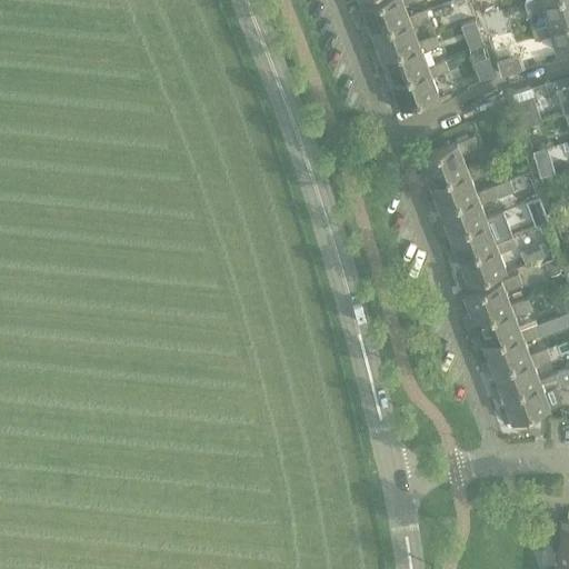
[(368,20),(360,23),(365,33),(372,30),(410,16),(405,1),(408,0),(373,0),(362,5),(368,20)]
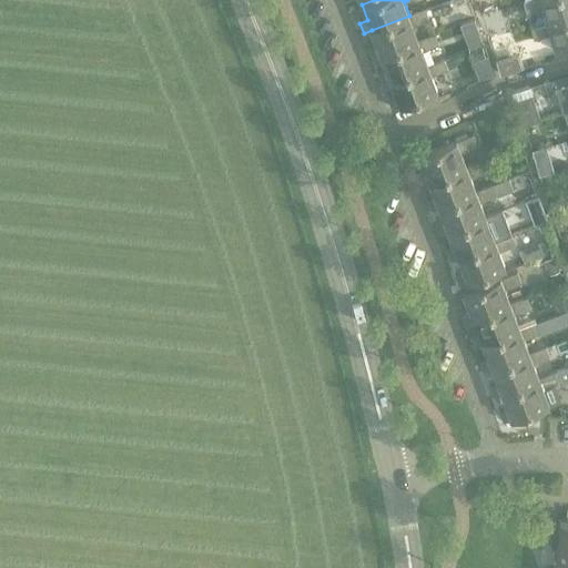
[(545,9),(548,24),(567,18),(567,0),(536,0),(524,3),(527,14),(545,9)]
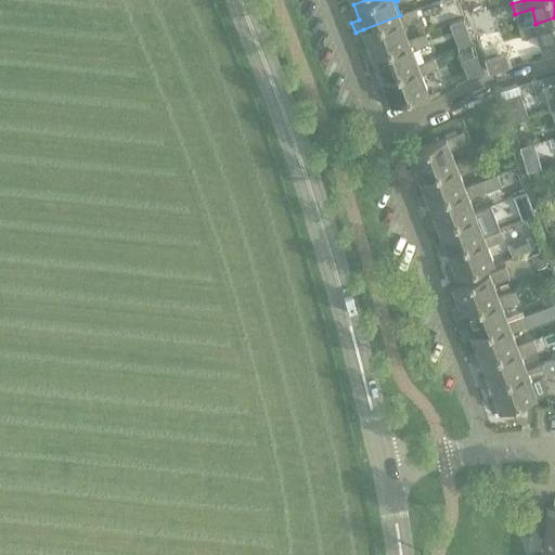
[(468,9),(470,16),(472,15),(485,12),(482,4),(468,9)]
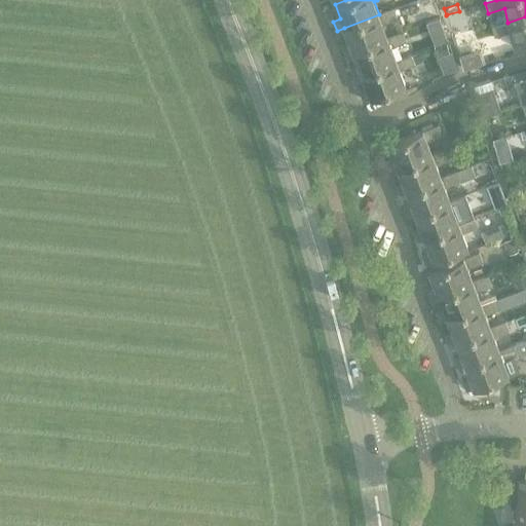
[(352,50),(388,37),(383,24),(398,19),(396,14),(393,8),(379,14),(344,28),(349,42),(342,45),(345,53),(352,50)]
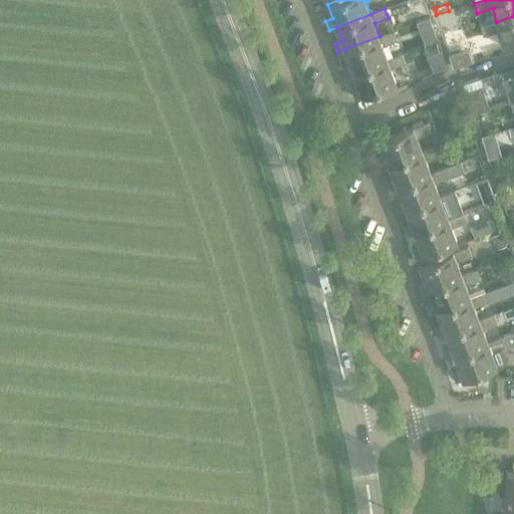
[(454,9),(449,11),(437,14),(440,25),(458,20),(454,9)]
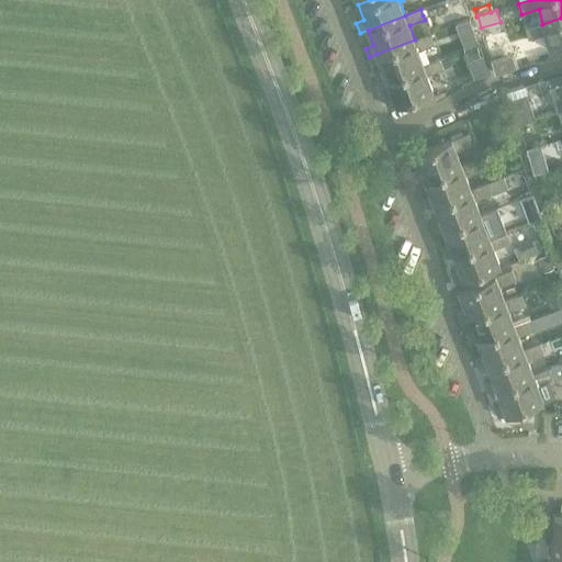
[(561,18),(542,24),(526,29),(529,40),(546,34),(550,51),(561,46),(561,18)]
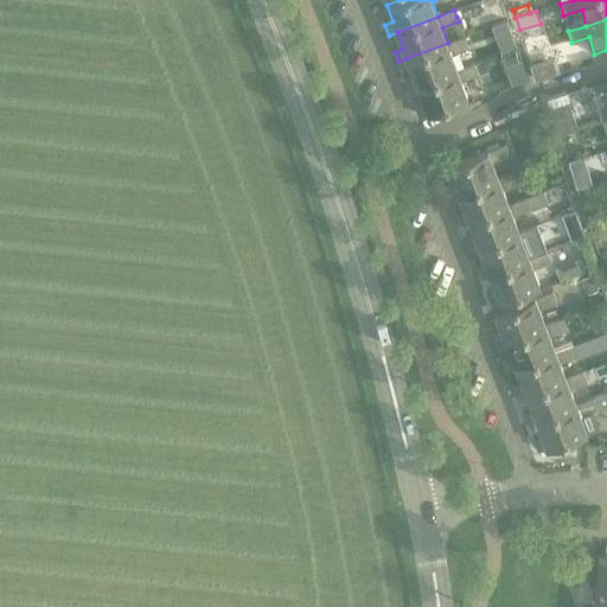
[(409,89),(417,87),(458,70),(452,55),(479,44),(474,33),(448,43),(407,58),(414,75),(406,78),(409,89)]
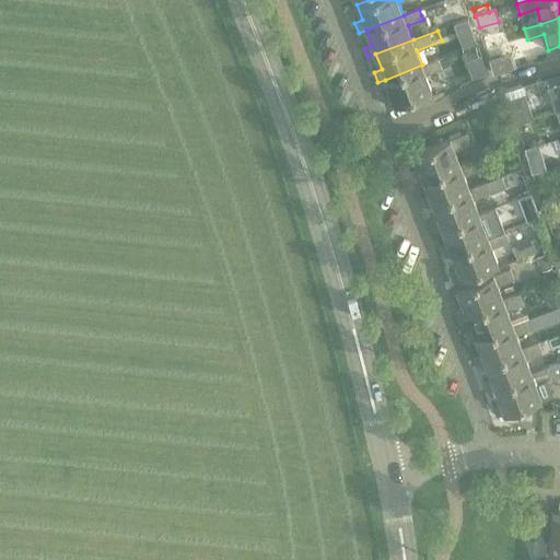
[(475,36),(461,42),(463,48),(477,43),(475,36)]
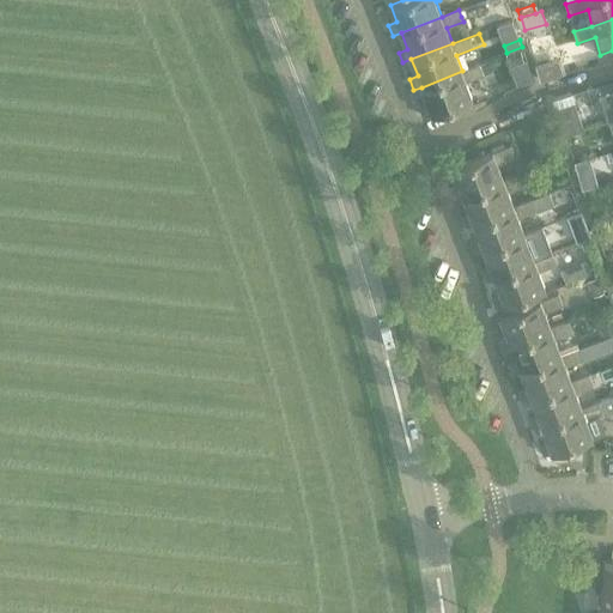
[(521,49),(507,54),(511,66),(525,62),(521,49)]
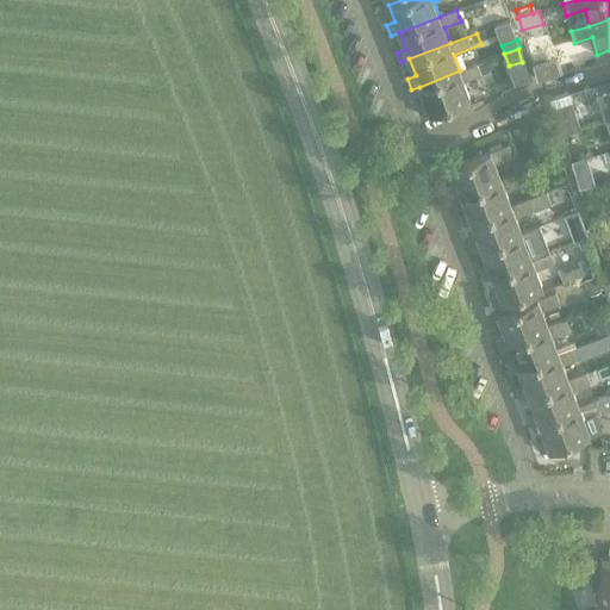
[(522,62),(509,66),(515,86),(530,81),(531,81),(526,61),(524,61),(522,62)]
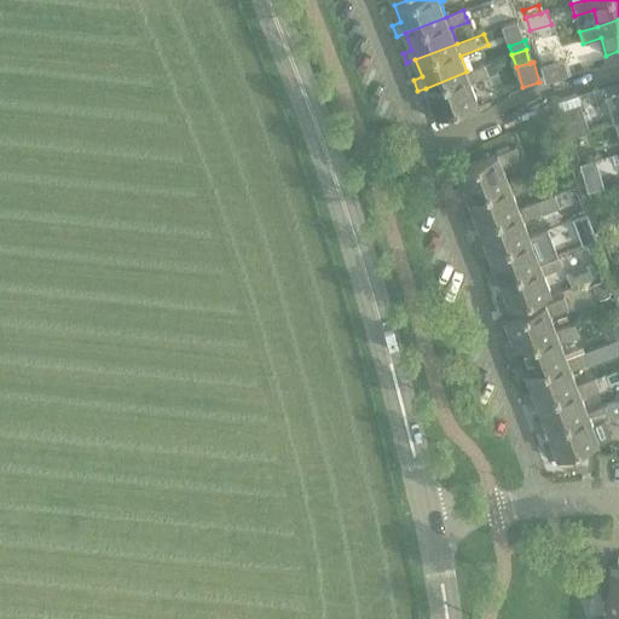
[(485,64),(467,71),(426,88),(433,105),(424,109),(428,117),(478,99),(472,82),(489,76),(485,64)]
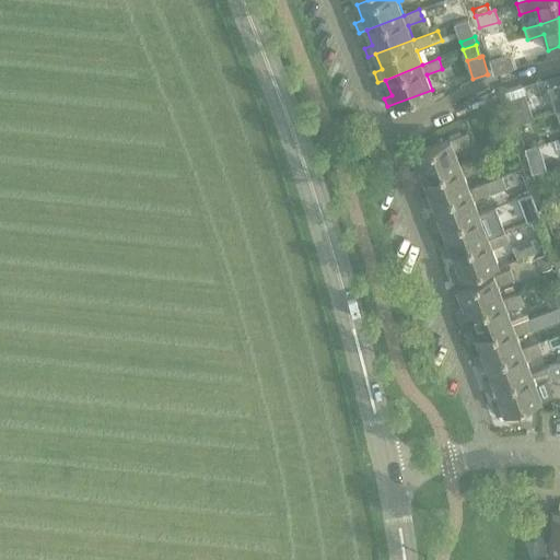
[(559,74),(546,79),(548,86),(552,97),(557,113),(559,111),(559,74)]
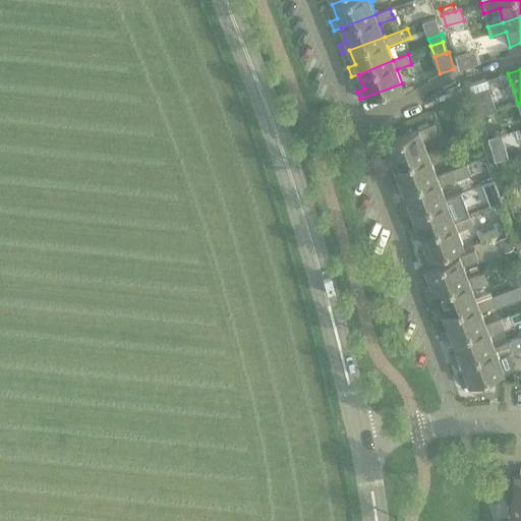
[(391,158),(384,160),(387,168),(394,166),(428,153),(423,139),(439,134),(435,124),(429,126),(428,121),(418,125),(419,129),(385,142),(391,158)]
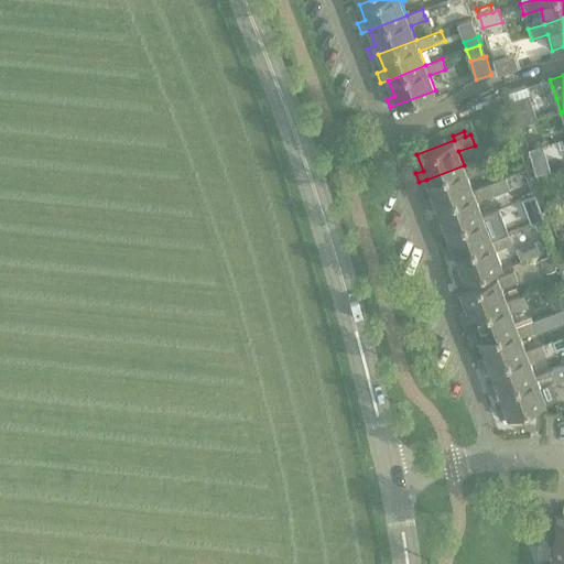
[(432,195),(424,197),(429,207),(435,204),(474,190),(468,176),(485,170),(480,159),(464,165),(426,180),(426,181),(432,195)]
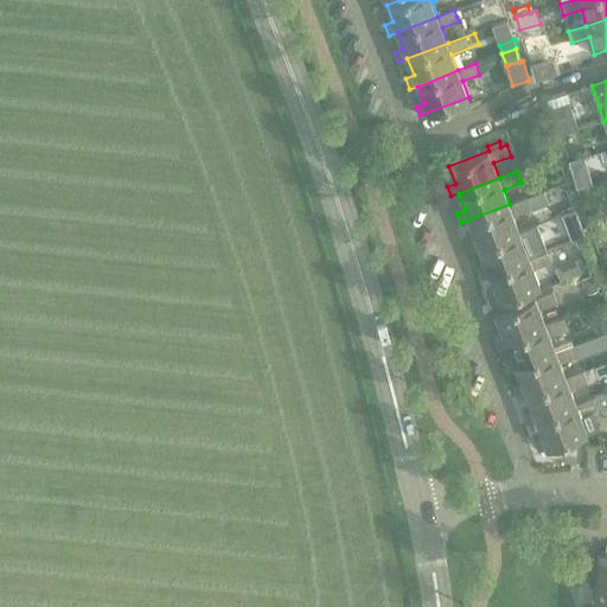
[(590,177),(575,181),(577,187),(592,184),(590,177)]
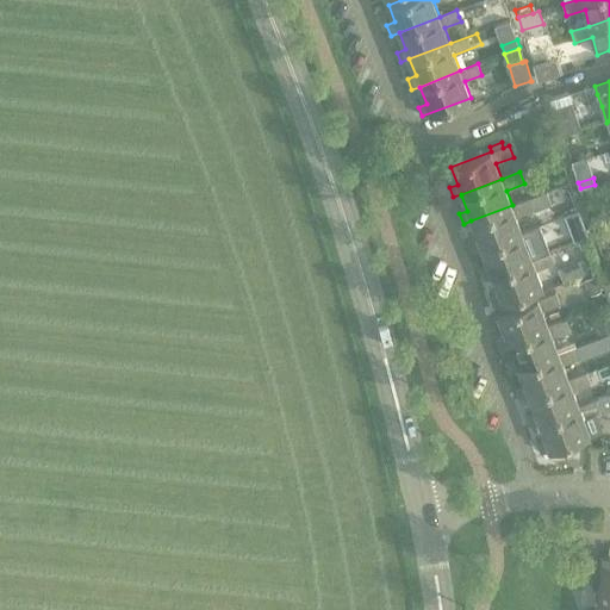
[(541,194),(529,199),(534,211),(546,206),(541,194)]
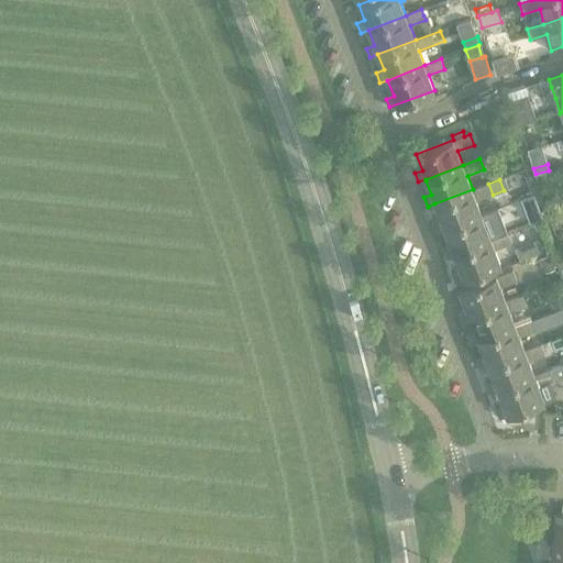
[(441,219),(433,222),(438,232),(444,230),(482,214),(476,200),(493,195),(488,184),(473,189),(434,203),(441,219)]
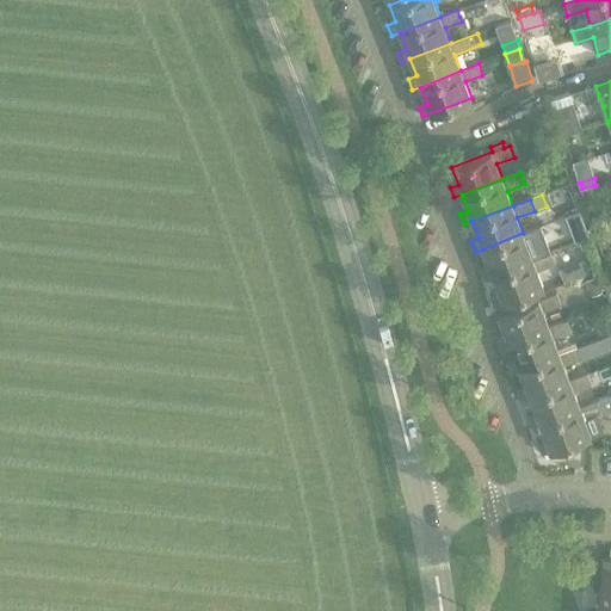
[(579,210),(566,216),(569,226),(584,221),(579,210)]
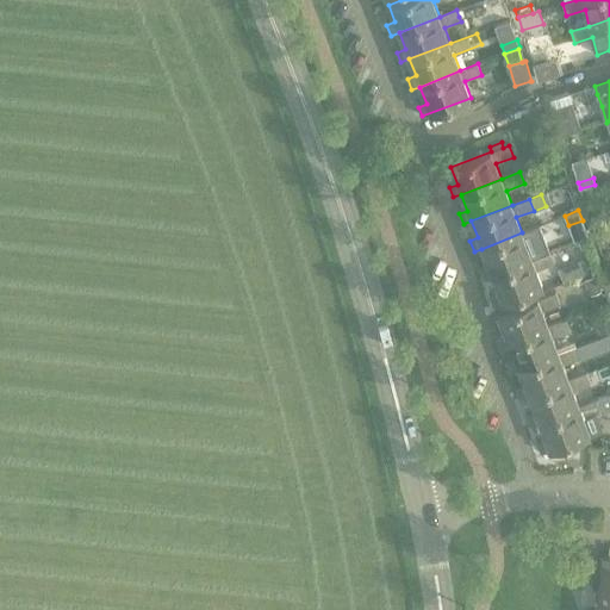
[(556,219),(540,225),(545,237),(561,231),(556,219)]
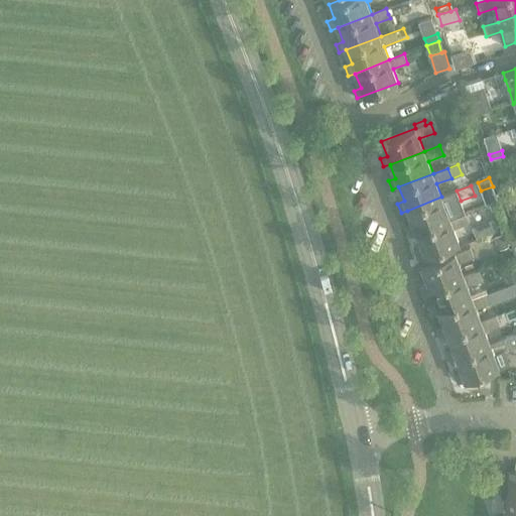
[(412,223),(405,226),(409,235),(416,232),(450,219),(445,206),(461,201),(457,190),(441,197),(407,211),(412,223)]
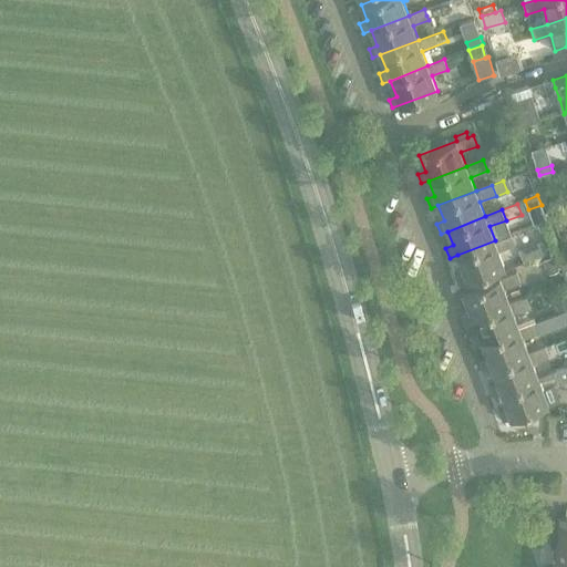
[(463,269),(455,272),(460,284),(505,266),(500,251),(515,245),(511,234),(495,240),(457,255),(457,256),(463,269)]
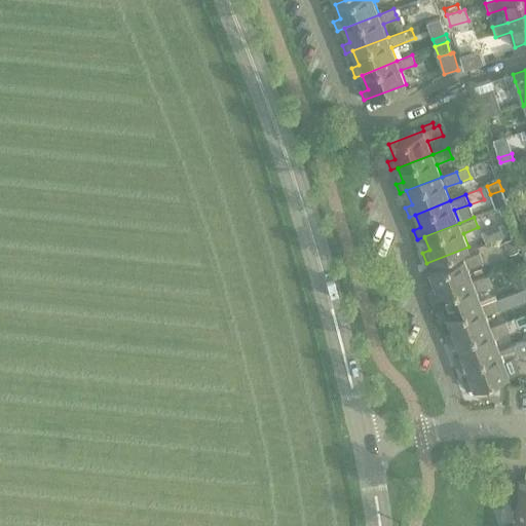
[(503,223),(495,226),(499,238),(508,235),(503,223)]
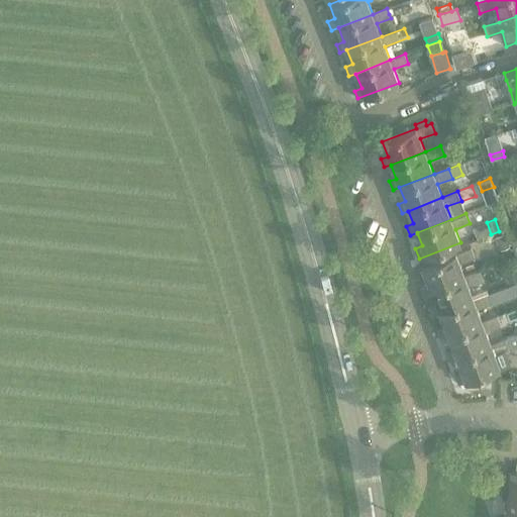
[(504,234),(497,237),(502,250),(510,247),(504,234)]
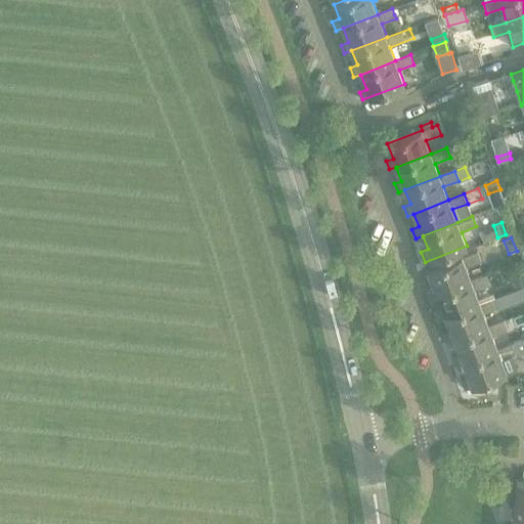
[(433,285),(426,287),(430,297),(436,294),(472,280),(467,267),(466,266),(481,260),(478,251),(463,257),(428,270),(433,285)]
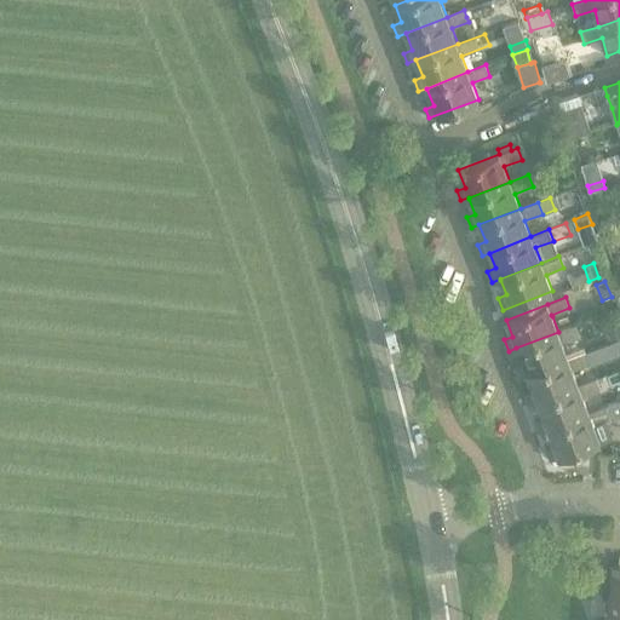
[(619,323),(607,329),(612,343),(619,339),(619,323)]
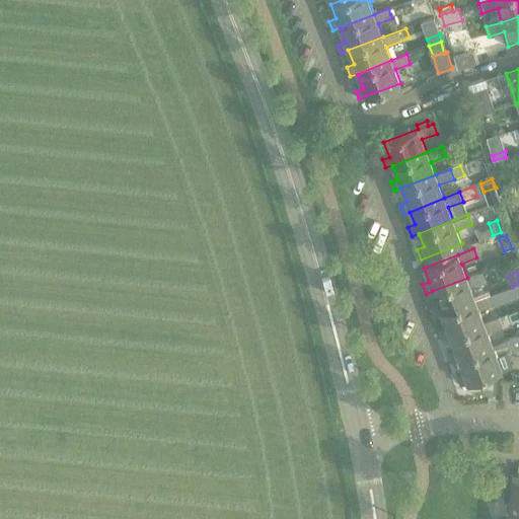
[(438,305),(431,307),(434,316),(441,314),(475,300),(471,288),(486,282),(482,272),(467,278),(432,291),(433,293),(438,305)]
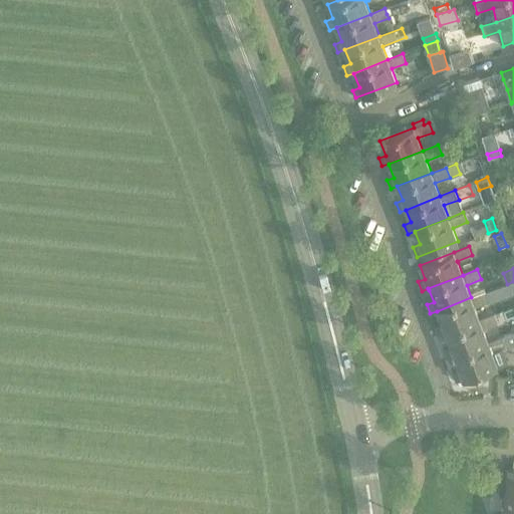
[(442,323),(435,325),(439,336),(446,333),(480,320),(475,307),(490,302),(486,292),(471,297),(437,311),(438,312),(442,323)]
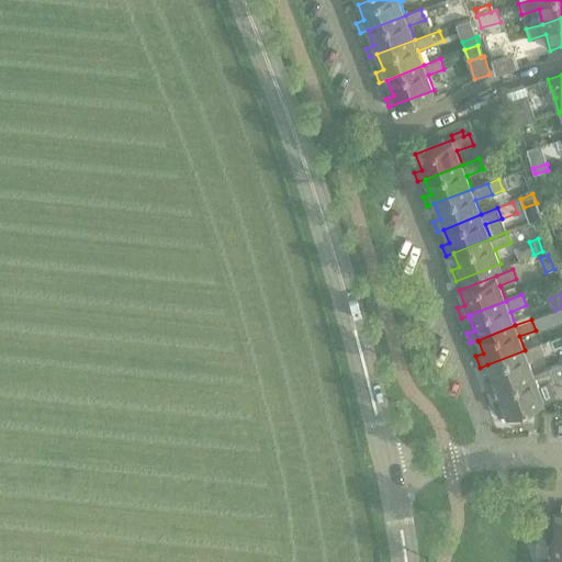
[(493,379),(485,382),(489,391),(496,389),(534,373),(529,361),(544,355),(540,344),(525,350),(487,364),(493,379)]
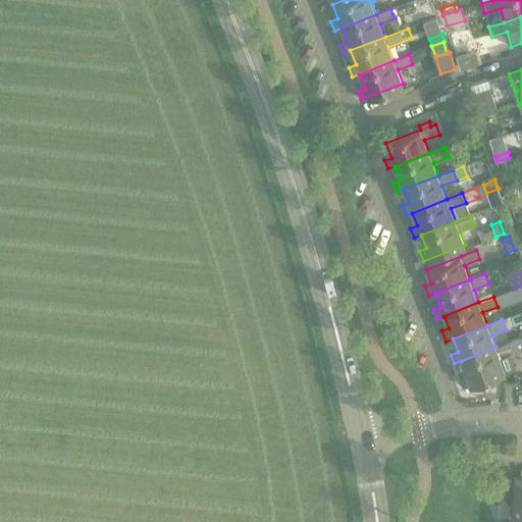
[(461,376),(460,377),(464,387),(469,385),(493,376),(505,372),(516,368),(511,354),(515,353),(511,342),(496,347),(461,361),(462,362),(466,374),(461,376)]
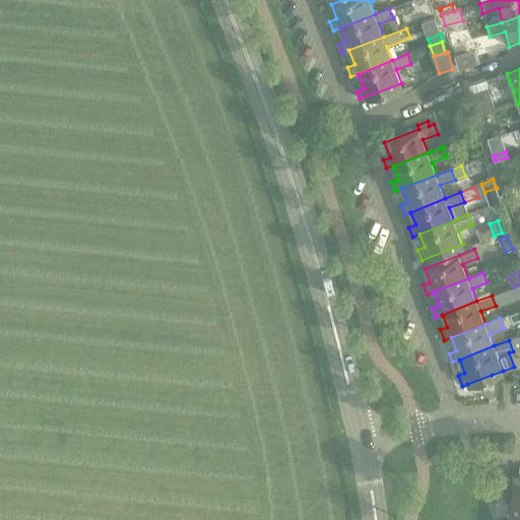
[(519,477),(513,477),(511,499),(519,499),(519,477)]
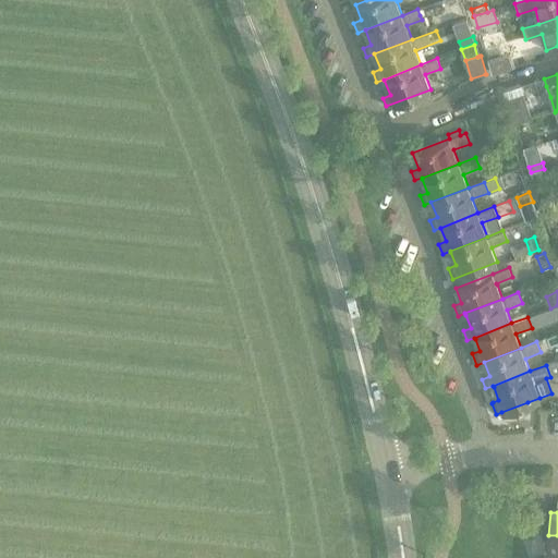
[(557,557),(557,535),(548,535),(546,557),(557,557)]
